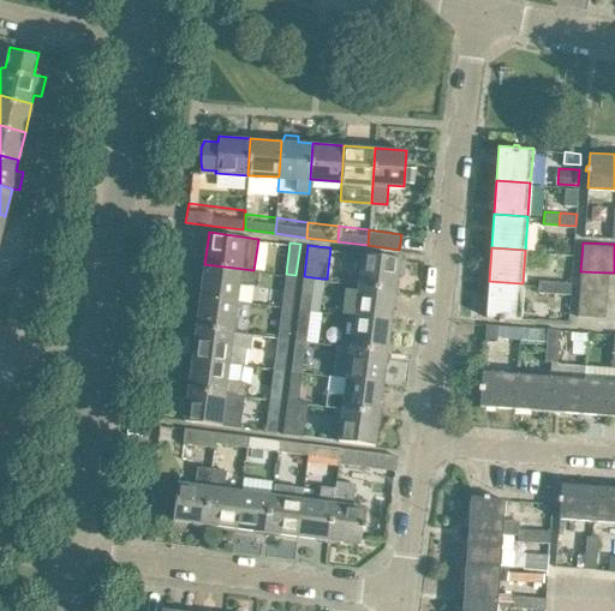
[(404,274),(406,257),(363,252),(358,283),(395,288),(396,276),(399,277),(404,274)]
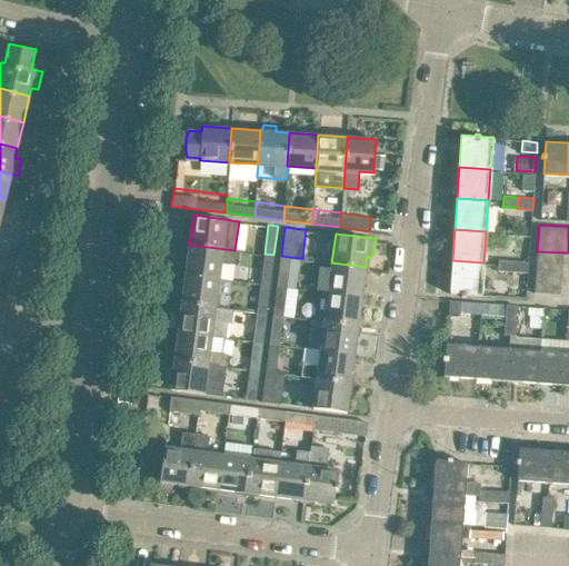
[(238,264),(239,250),(235,250),(189,245),(188,257),(183,258),(181,269),(186,272),(219,277),(221,261),(238,264)]
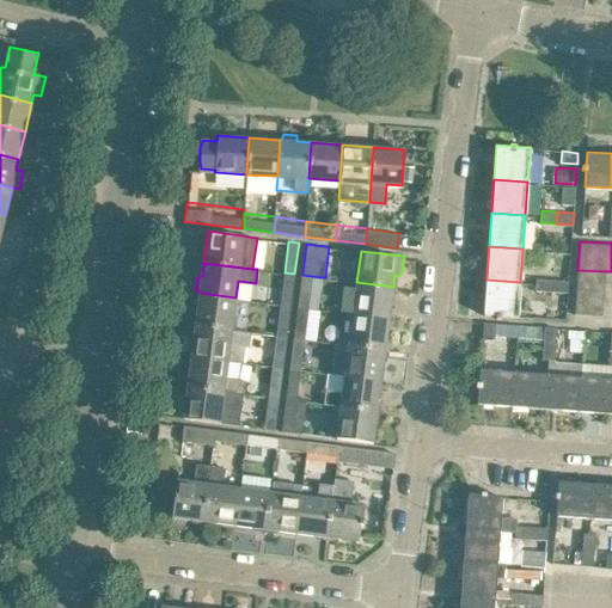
[(605,286),(606,271),(577,270),(576,284),(605,286)]
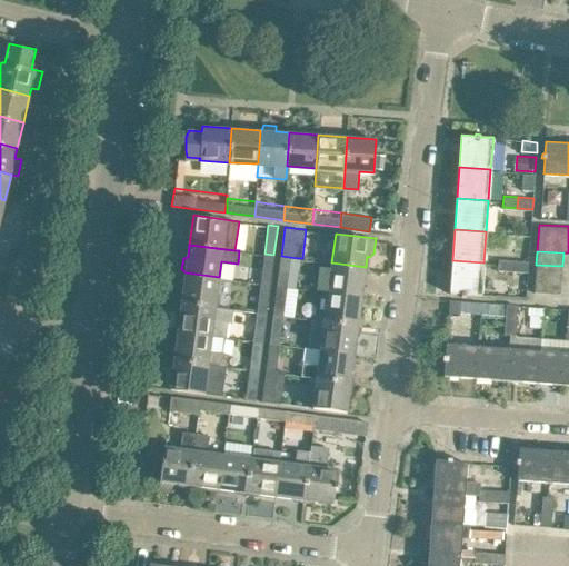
[(270,284),(273,255),(265,254),(261,283),(270,284)]
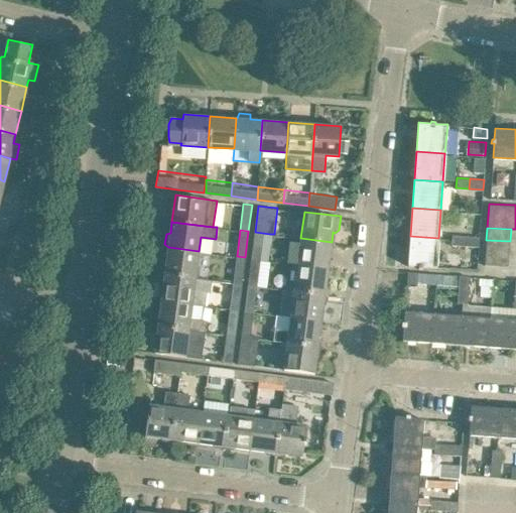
[(267,260),(270,234),(255,232),(251,258),(260,259),(267,260)]
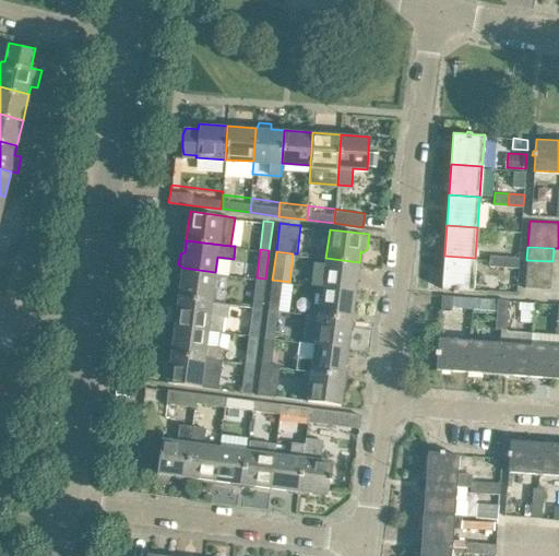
[(503,265),(504,256),(489,255),(489,264),(503,265)]
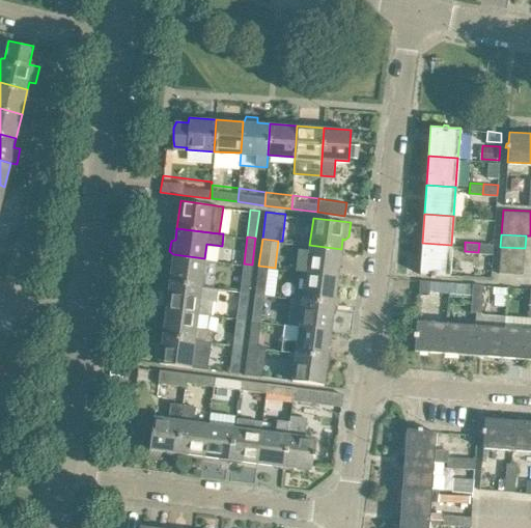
[(449,274),(451,245),(422,243),(420,272),(430,273),(430,275),(435,275),(436,273),(449,274)]
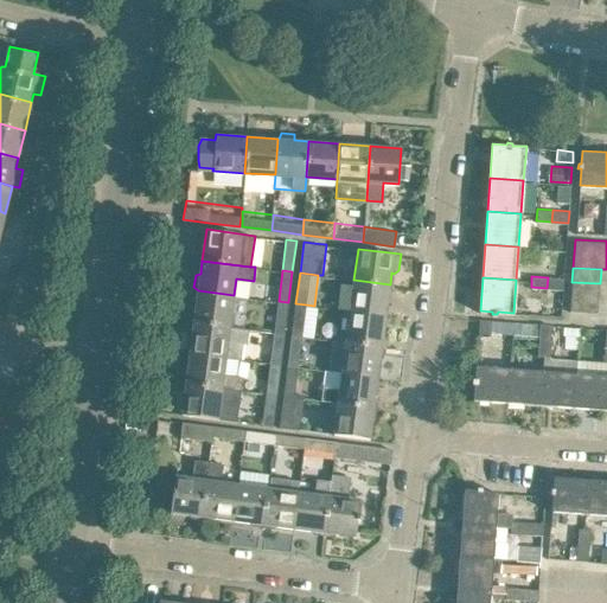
[(563,278),(548,277),(547,288),(563,289),(563,278)]
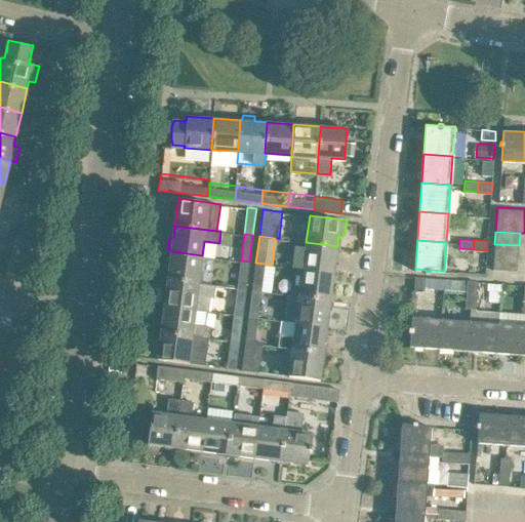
[(333,273),(337,246),(306,242),(303,269),(333,273)]
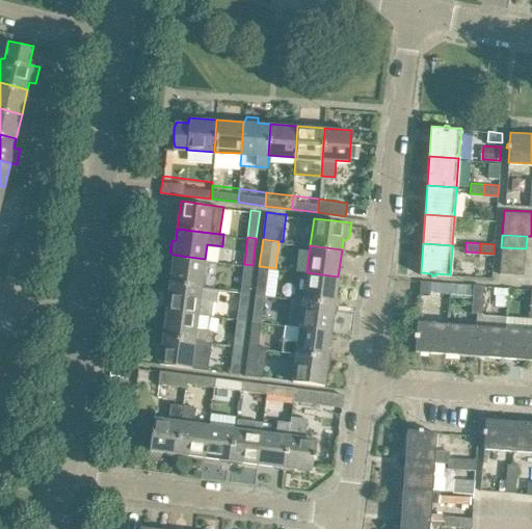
[(525,261),(526,248),(501,247),(500,260),(525,261)]
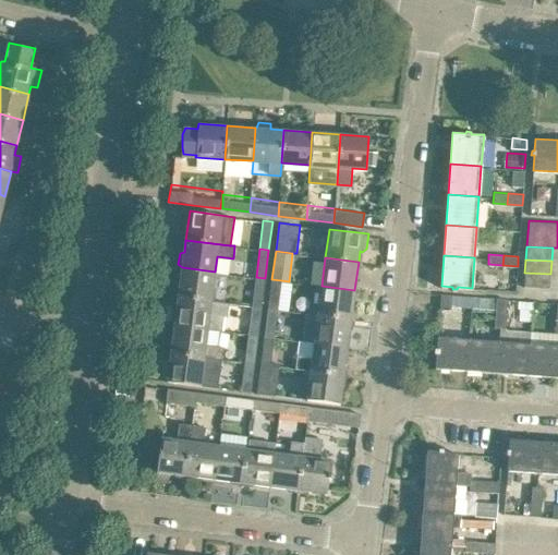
[(211,300),(215,272),(182,267),(178,296),(211,300)]
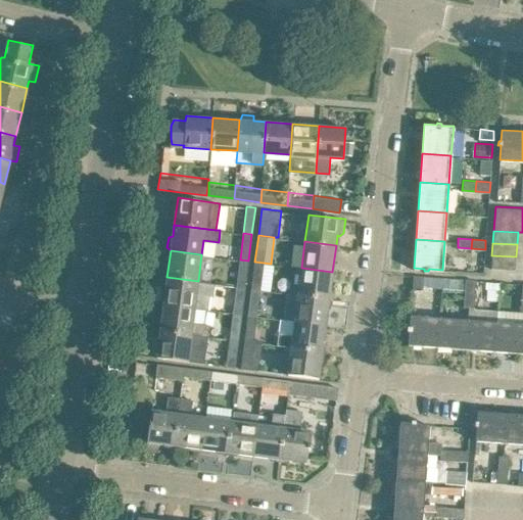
[(515,269),(516,256),(491,255),(491,268),(515,269)]
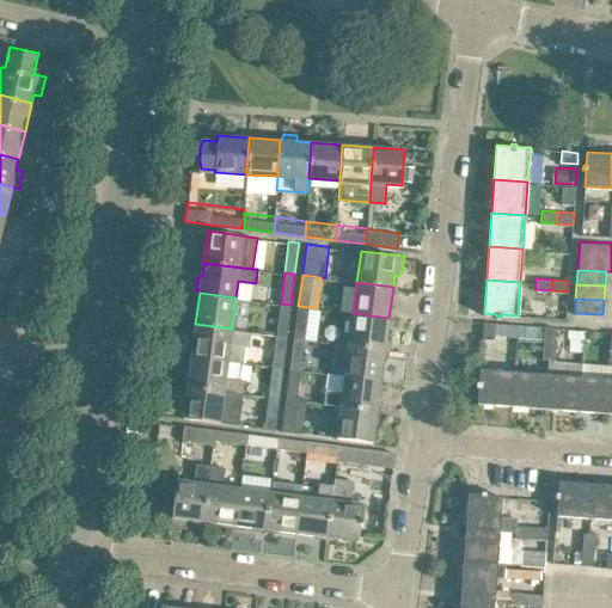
[(287,336),(291,305),(281,304),(276,335),(287,336)]
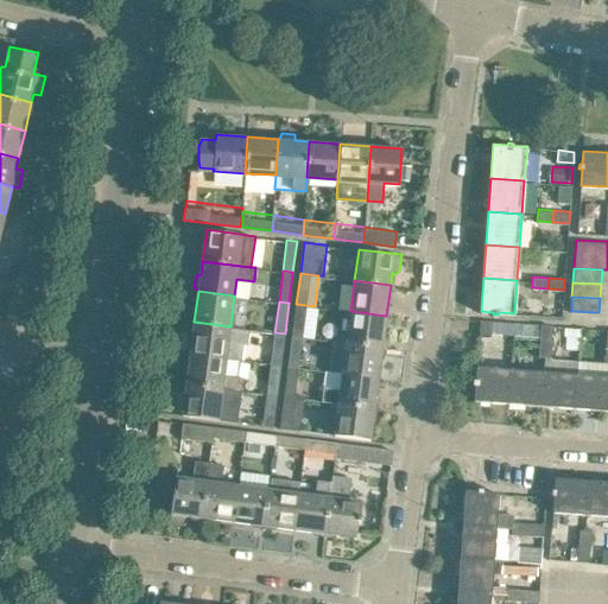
[(303,336),(306,305),(296,304),(292,335),(303,336)]
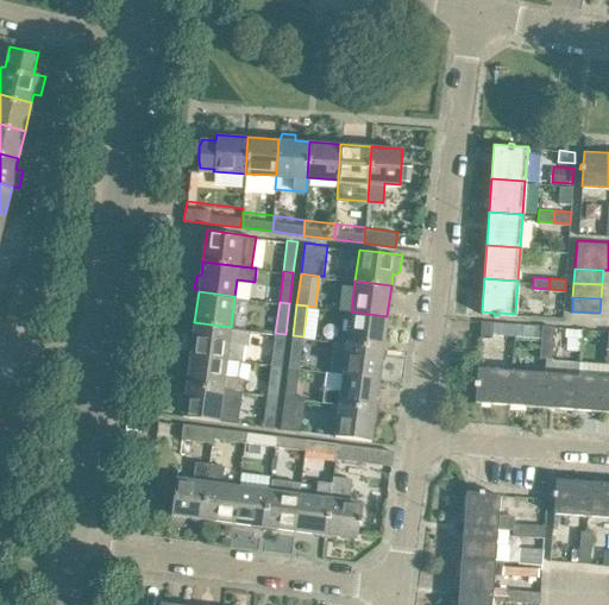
[(383,347),(387,316),(351,312),(340,310),(336,340),(383,347)]
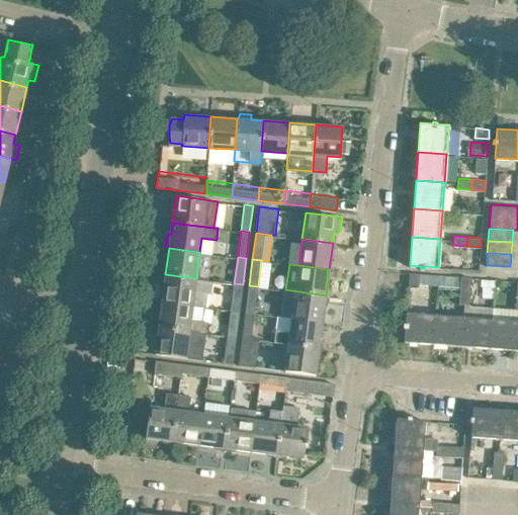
[(420,272),(409,272),(408,286),(418,287),(420,272)]
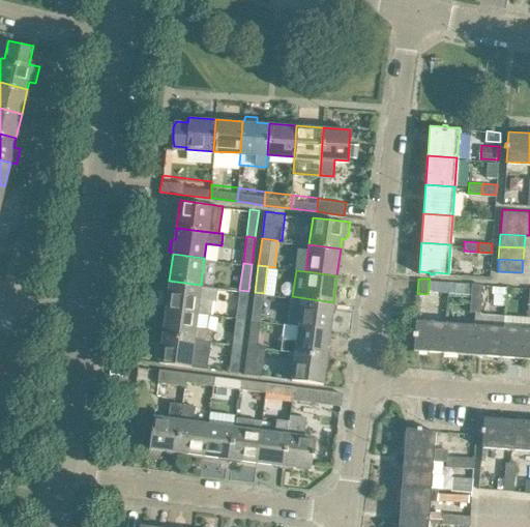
[(217,287),(201,285),(169,281),(166,308),(198,312),(210,313),(212,299),(215,299),(217,287)]
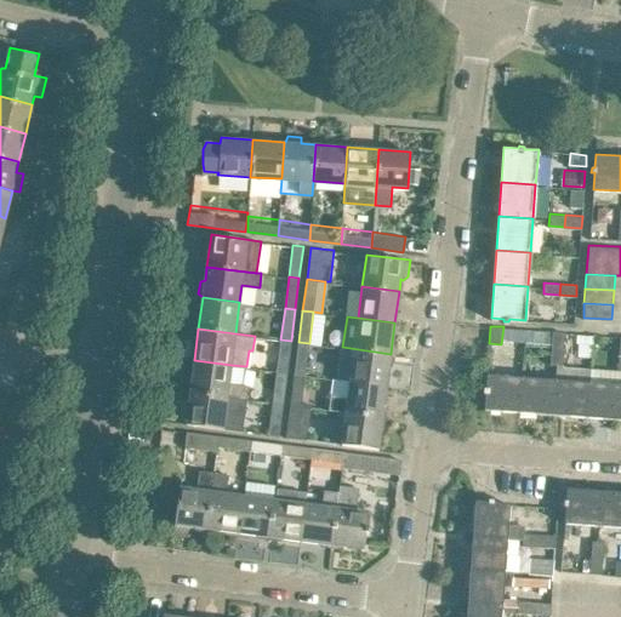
[(552,330),(551,348),(563,348),(564,331),(552,330)]
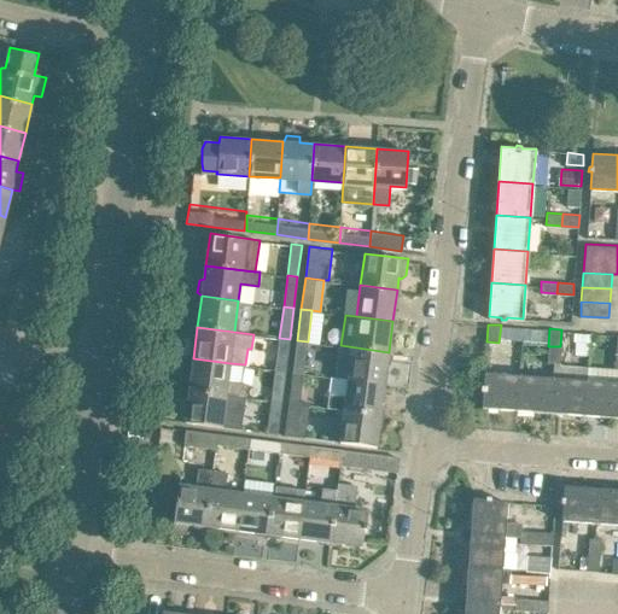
[(286,370),(290,339),(279,338),(275,369),(286,370)]
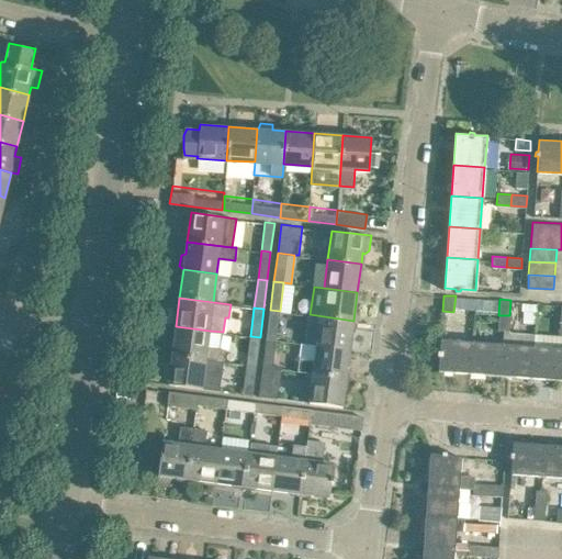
[(277,339),(280,311),(270,310),(267,337),(277,339)]
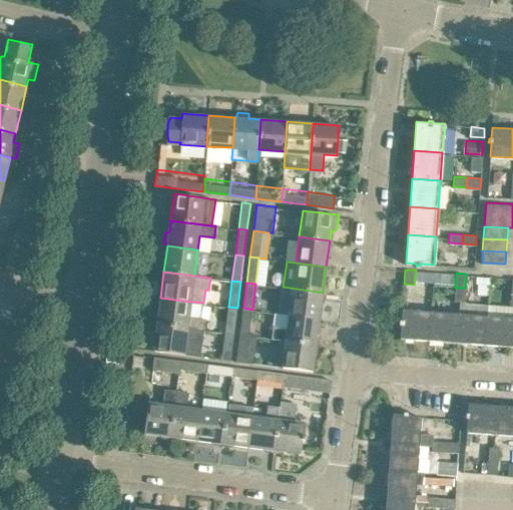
[(320,319),(323,293),(283,287),(280,313),(289,315),(320,319)]
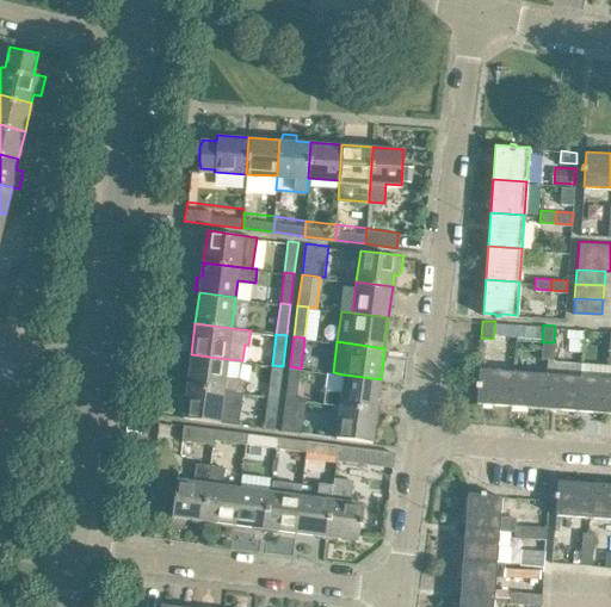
[(553,359),(554,342),(542,342),(541,359),(553,359)]
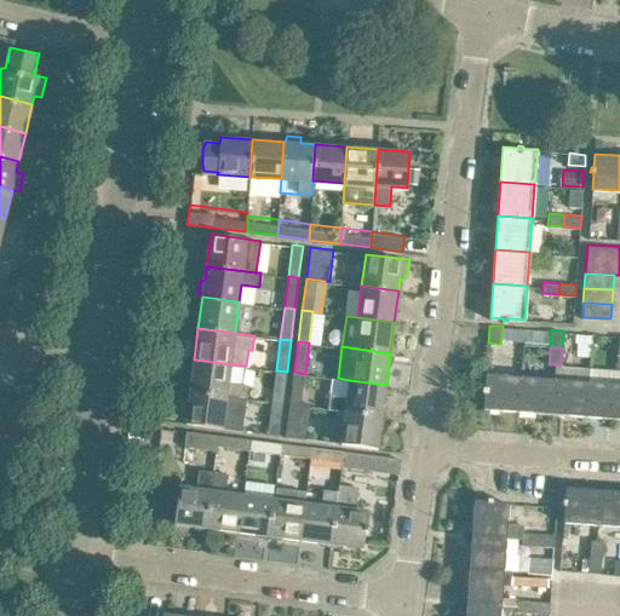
[(229,383),(231,364),(194,360),(190,391),(248,398),(250,385),(229,383)]
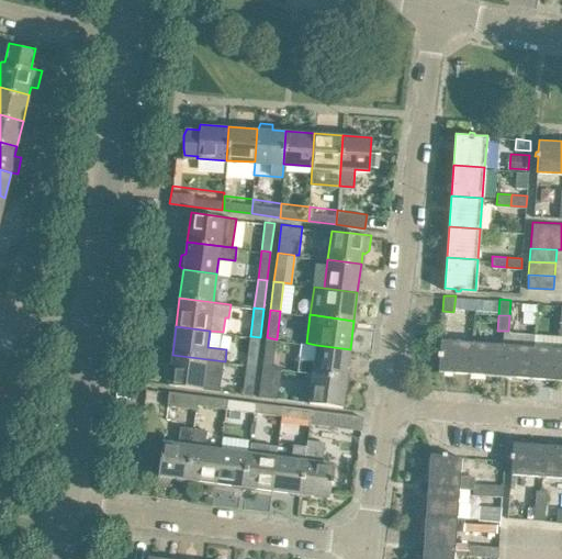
[(257,365),(260,337),(250,336),(247,364),(257,365)]
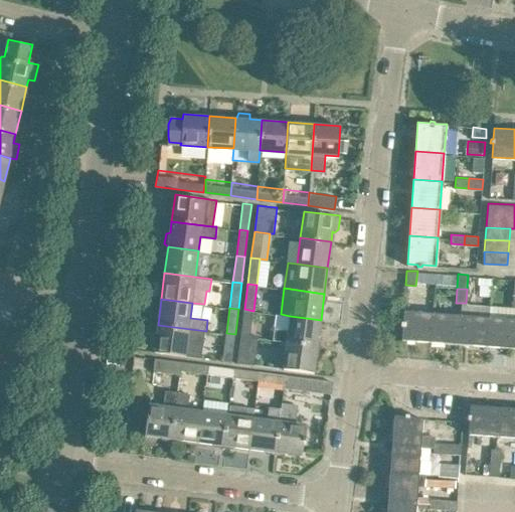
[(250,336),(253,311),(244,309),(240,335),(250,336)]
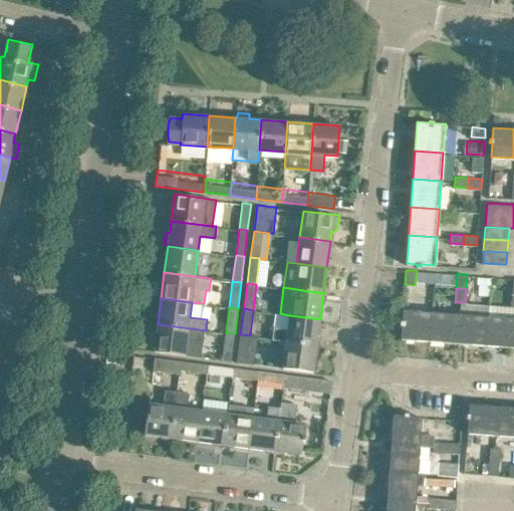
[(430,340),(432,312),(403,309),(402,321),(400,320),(400,325),(402,325),(401,338),(430,340)]
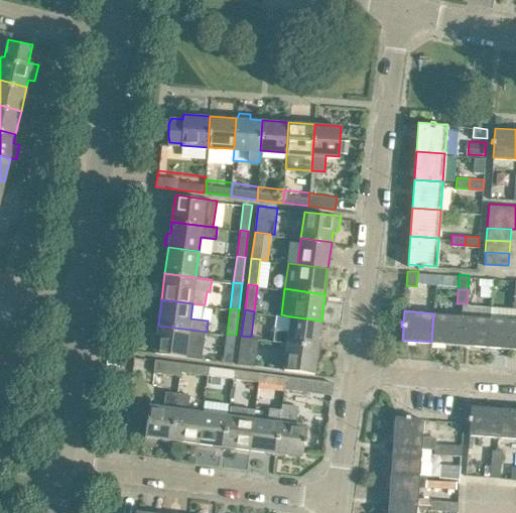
[(460,344),(462,315),(433,313),(431,342),(460,344)]
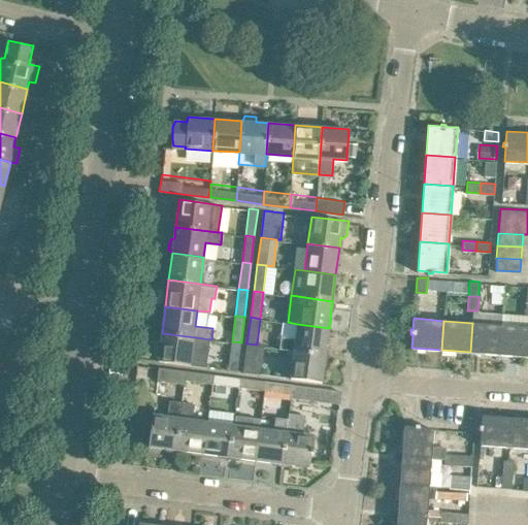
[(499,354),(501,325),(472,323),(470,352),(499,354)]
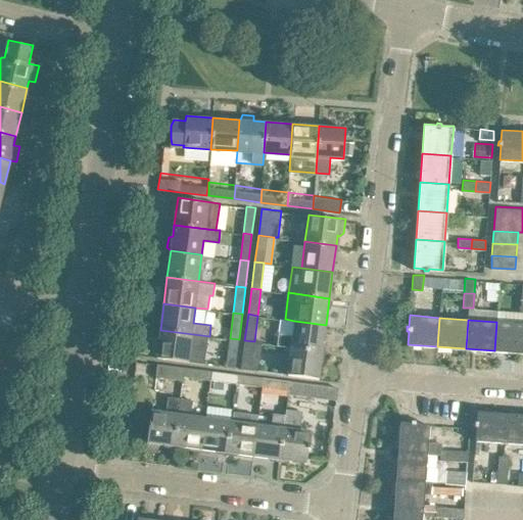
[(322,350),(326,325),(294,321),(293,334),(277,332),(275,344),(291,346),(322,350)]
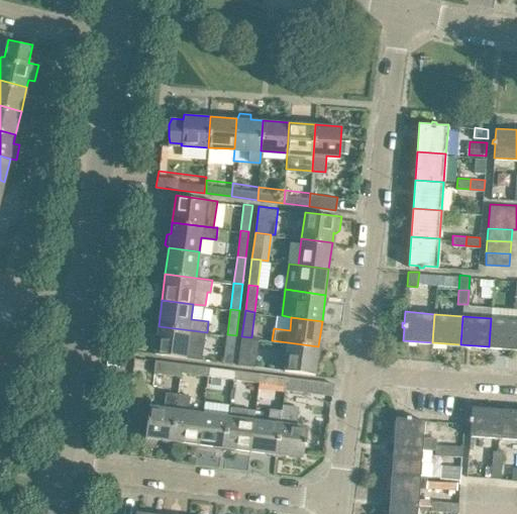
[(516,348),(516,340),(516,319),(491,318),(489,346),(516,348)]
